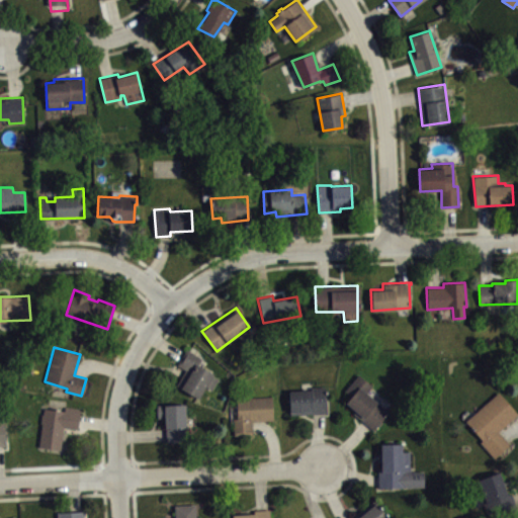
[(185,369),(177,365),(187,349),(201,357),(198,364),(213,373),(212,375),(219,378),(211,392),(204,387),(198,398),(176,384),(185,369)]
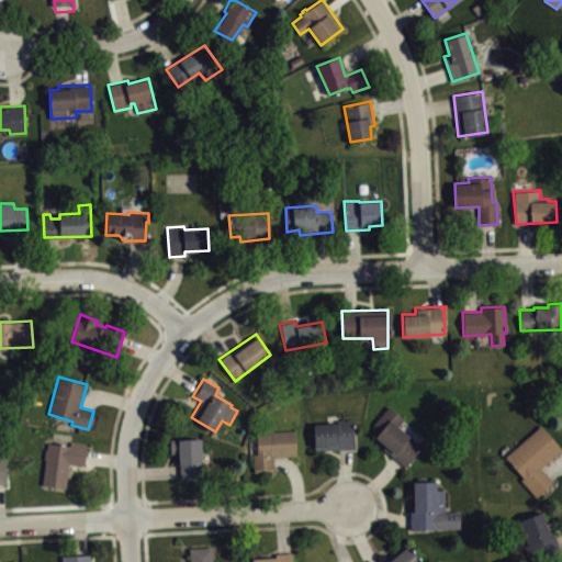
[(373,423),(389,405),(404,418),(396,426),(420,446),(404,467),(383,449),(385,446),(374,437),(382,429),(373,423)]
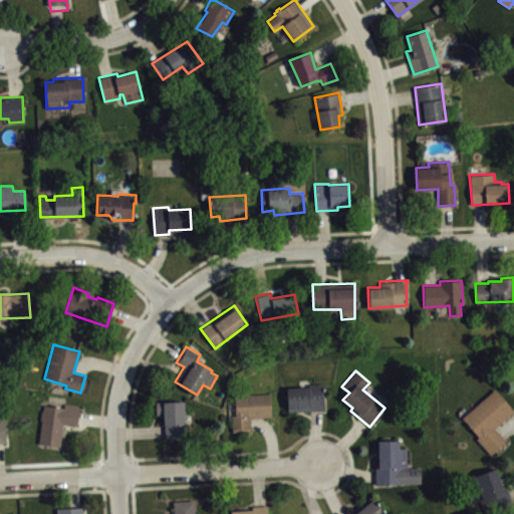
[(286,388),(287,413),(322,411),(322,383),(308,383),(308,387),(286,388)]
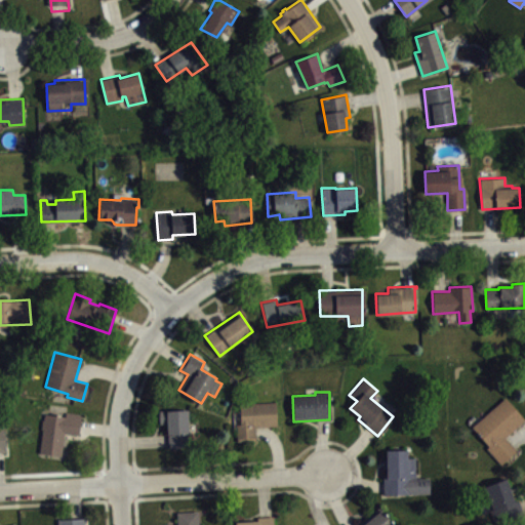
[(471,426),(489,446),(486,448),(499,463),(516,450),(505,438),(524,419),(505,397),(471,426)]
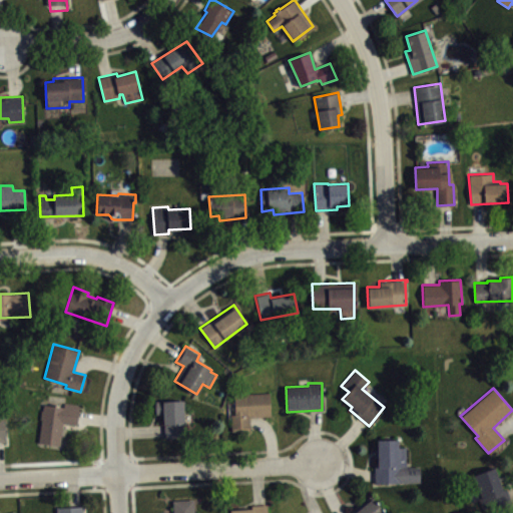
[(230,414),(231,431),(250,430),(249,417),(270,417),(269,392),(234,393),(234,414),(230,414)]
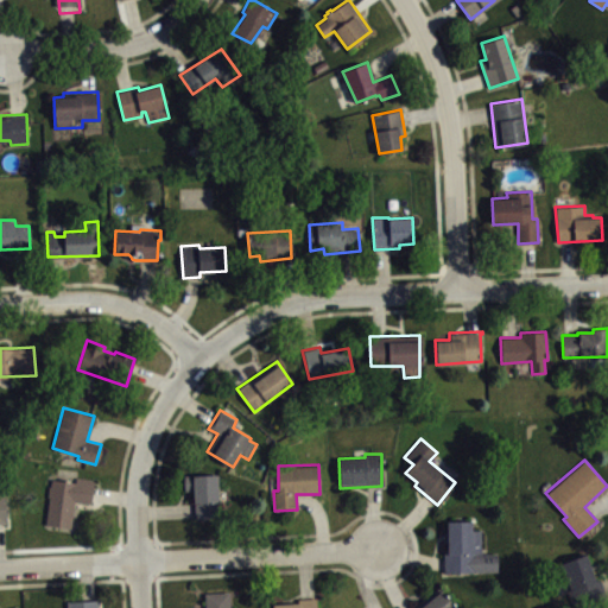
[(183,475),(184,491),(192,491),(192,502),(195,502),(195,518),(219,518),(217,475),(183,475)]
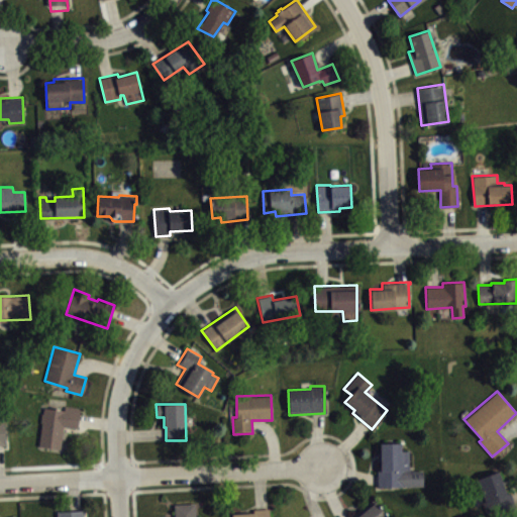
[(43,407),(42,413),(41,413),(40,422),(41,422),(38,446),(61,449),(63,426),(77,428),(80,407),(64,405),(64,410),(43,407)]
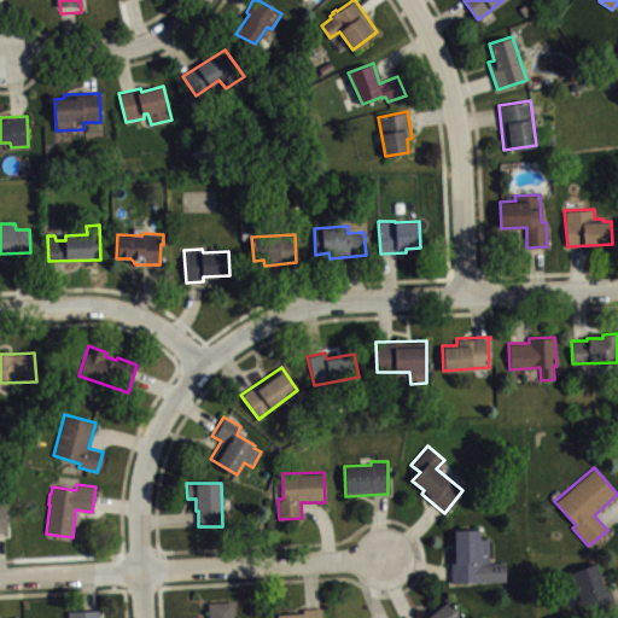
[(0,541),(10,541),(10,512),(0,512),(0,541)]
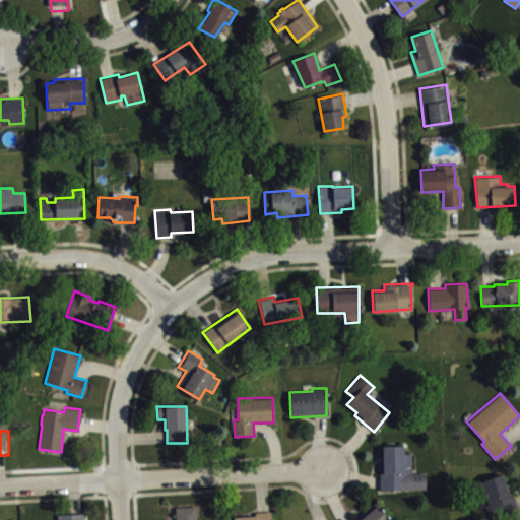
[(380,490),(379,473),(383,473),(382,446),(403,445),(403,453),(410,453),(411,472),(425,472),(425,489),(380,490)]
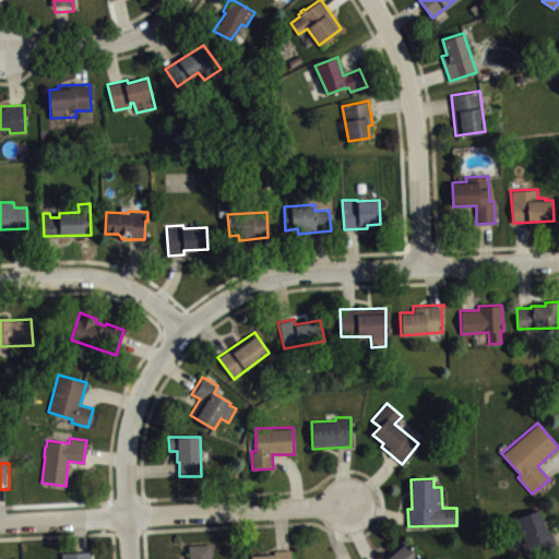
[(538,509),(515,518),(519,527),(508,532),(514,547),(522,545),(527,558),(531,558),(557,549),(554,543),(556,542),(551,531),(547,533),(538,509)]
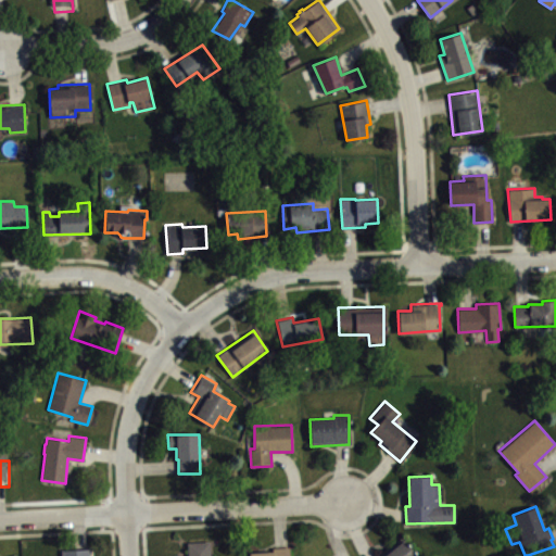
[(377,555),(417,555),(401,538),(377,555)]
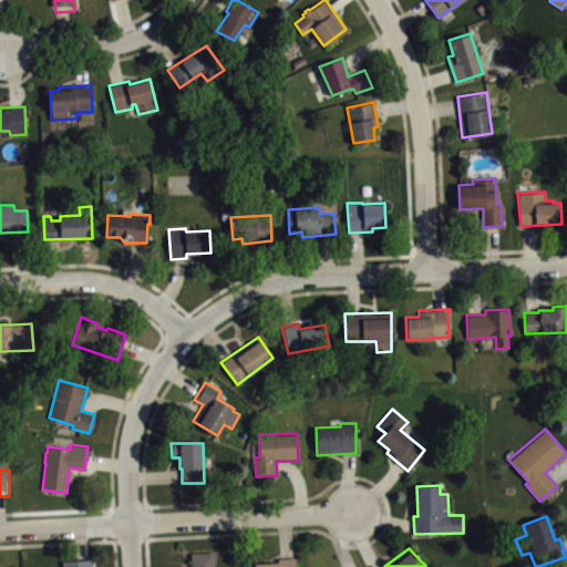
[(191,553),(191,566),(214,566),(214,564),(216,564),(216,552),(191,553)]
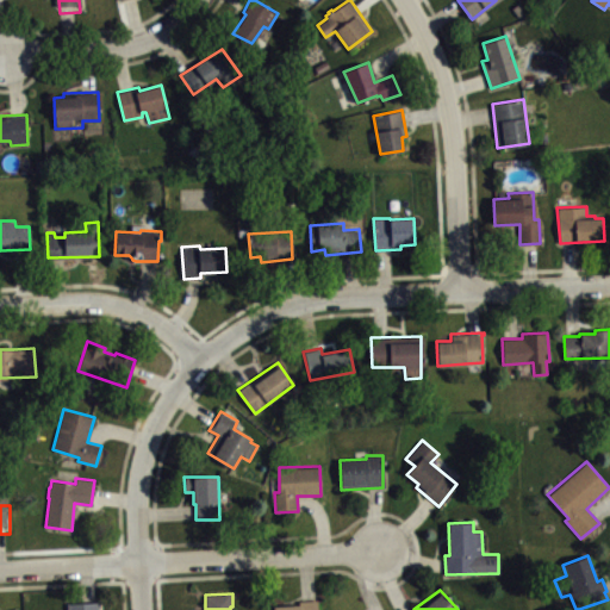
[(316,609),(316,599),(298,601),(299,604),(274,607),(274,609),(316,609)]
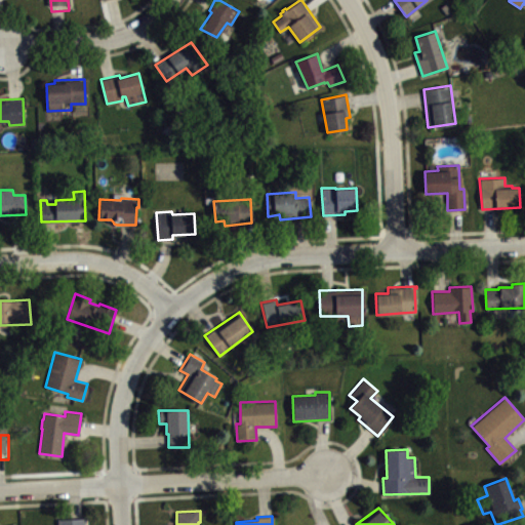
All buildings are outlined.
